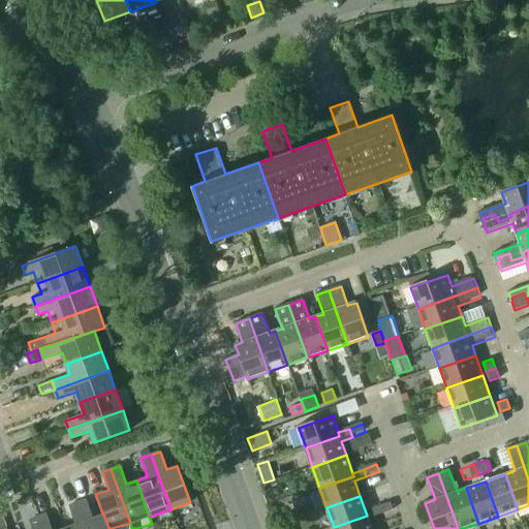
[(109,528),(103,514),(102,514),(92,518),(86,499),(76,502),(86,528),(109,528)]
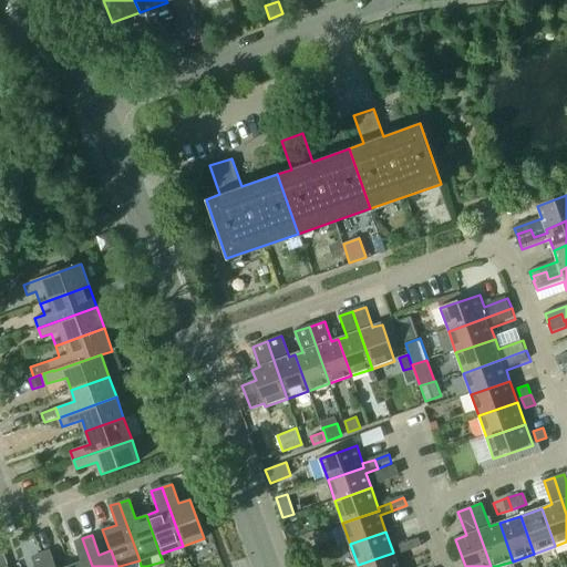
[(69,566),(92,566),(82,538),(73,540),(81,562),(69,565),(69,566)]
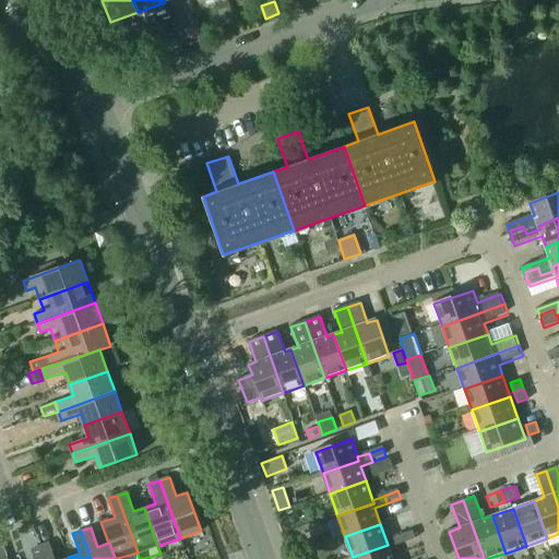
[(401,545),(415,540),(413,533),(399,537),(401,545)]
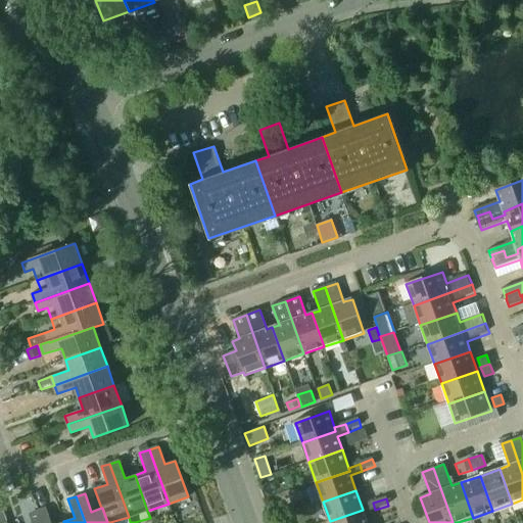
[(373,503),(362,507),(363,510),(330,521),(330,522),(367,522),(364,514),(375,510),(373,503)]
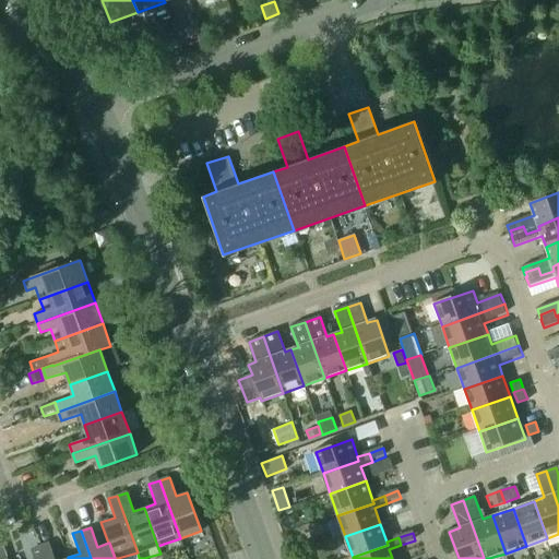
[(0,542),(0,557),(0,558),(7,557),(11,555),(6,540),(0,542)]
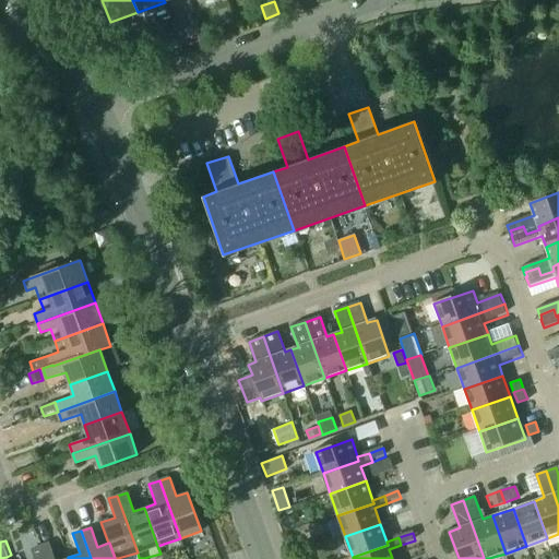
[(44,558),(68,558),(68,557),(61,558),(55,558),(49,542),(39,545),(44,558)]
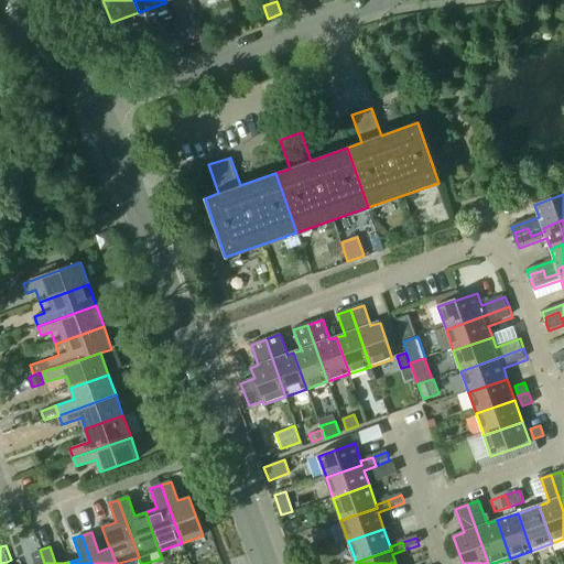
[(44,563),(40,550),(31,553),(34,563),(44,563)]
